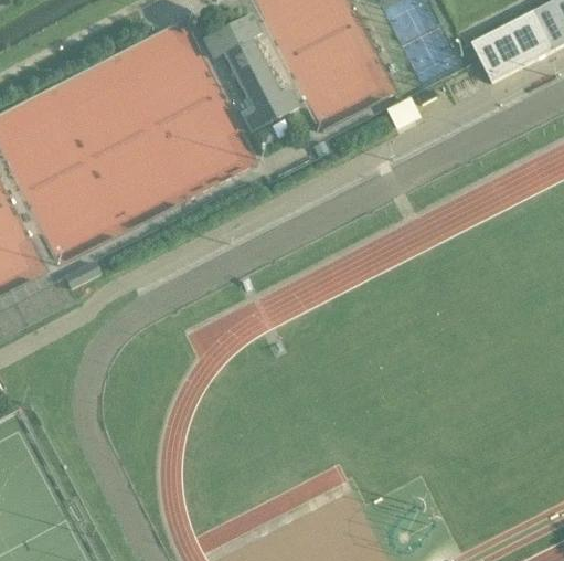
[(551,0),(470,42),(490,82),(563,43),(563,0),(551,0)]
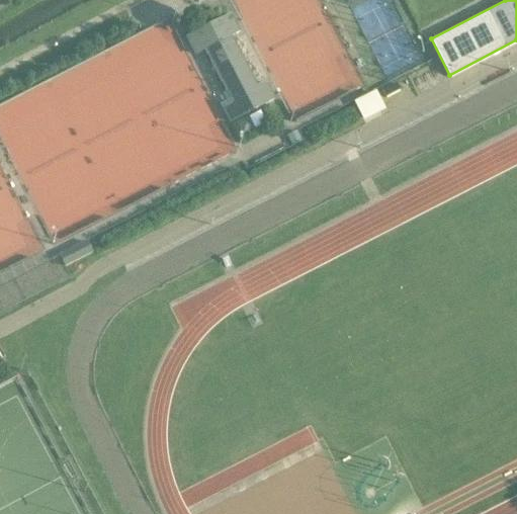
[(230,17),(187,39),(195,55),(203,50),(229,98),(221,102),(229,118),(271,96),(263,81),(254,85),(230,37),(238,32),(230,17)]
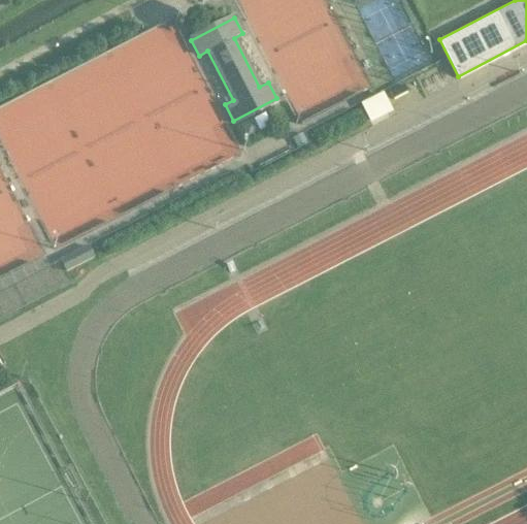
[(370,117),(393,107),(386,90),(363,98),(370,117)]
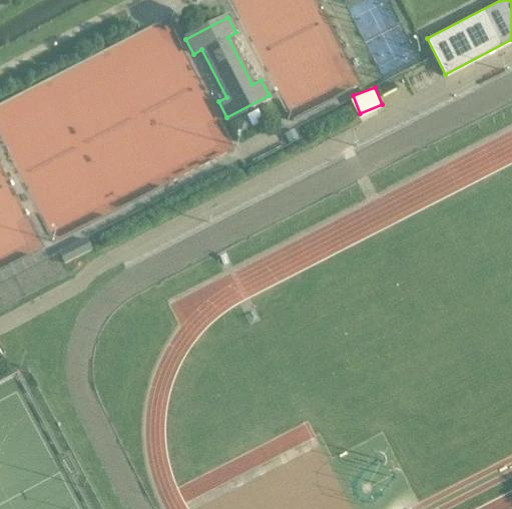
[(239,128),(250,123),(244,110),(233,115),(239,128)]
